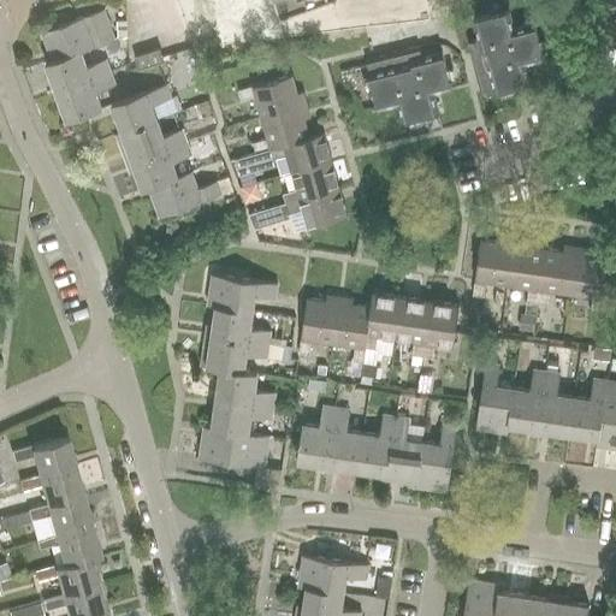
[(212,0),(223,31),(278,12),(279,16),(326,0),(212,0)]
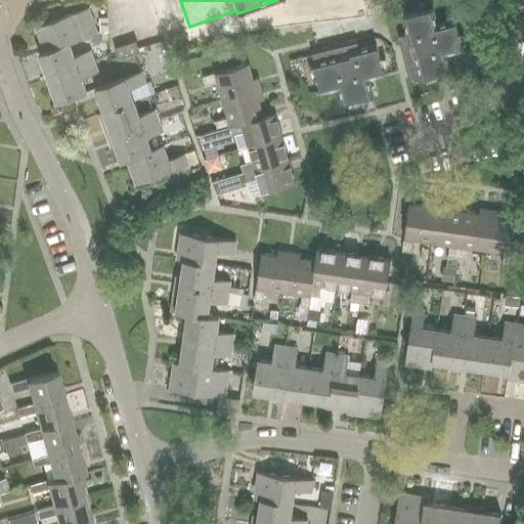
[(523,4),(507,9),(514,37),(523,34),(523,4)]
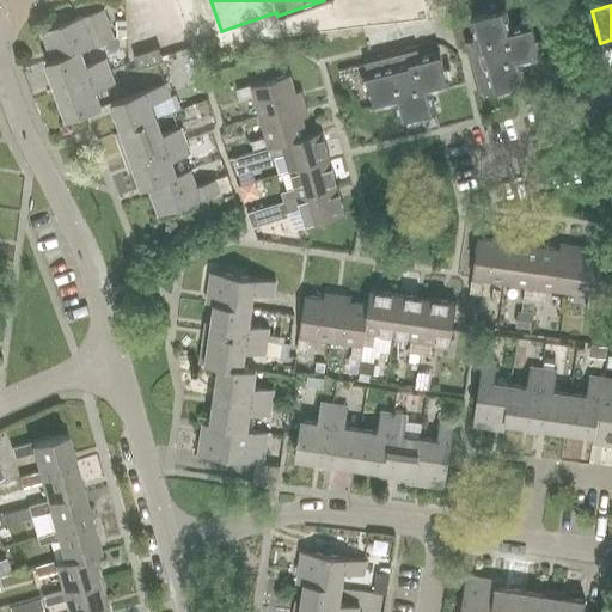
[(79,49),(79,50),(112,38),(102,8),(41,31),(51,59),(79,49)]
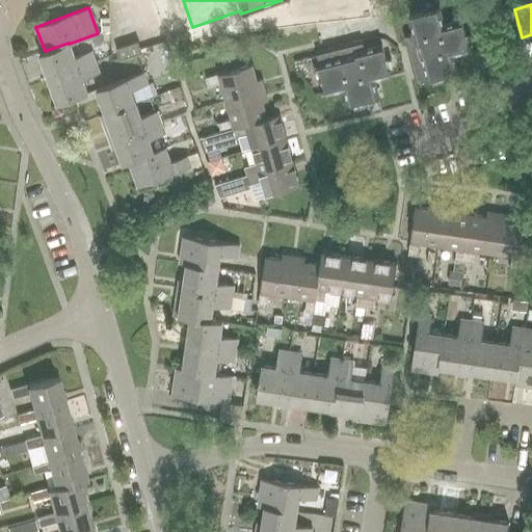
[(452,54),(468,50),(460,20),(443,25),(439,8),(408,16),(413,34),(404,36),(416,82),(426,79),(427,80),(456,72),(452,54)]
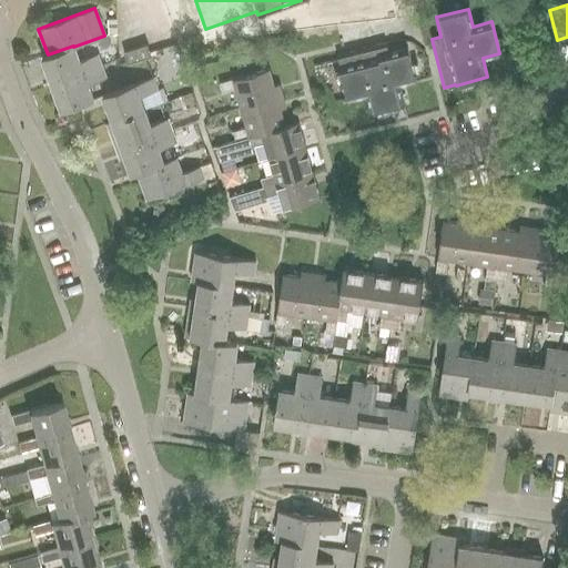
[(108,34),(118,31),(117,19),(107,19),(108,34)]
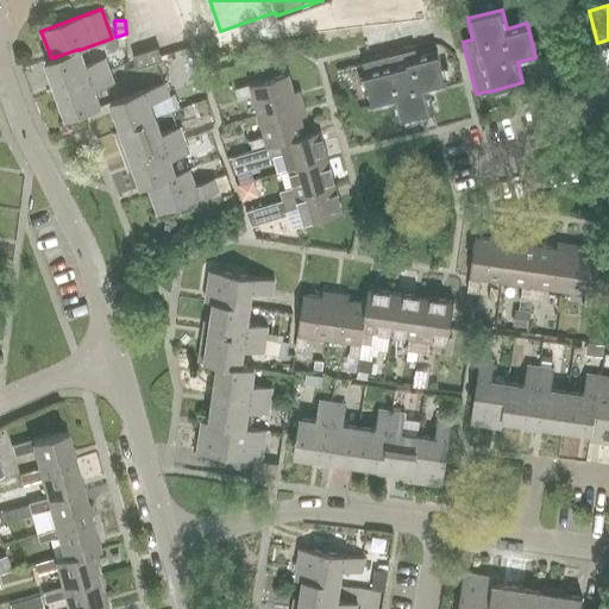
[(427,89),(445,85),(437,51),(415,56),(413,45),(360,60),(364,71),(363,73),(372,106),(393,101),(397,119),(432,111),(427,89)]
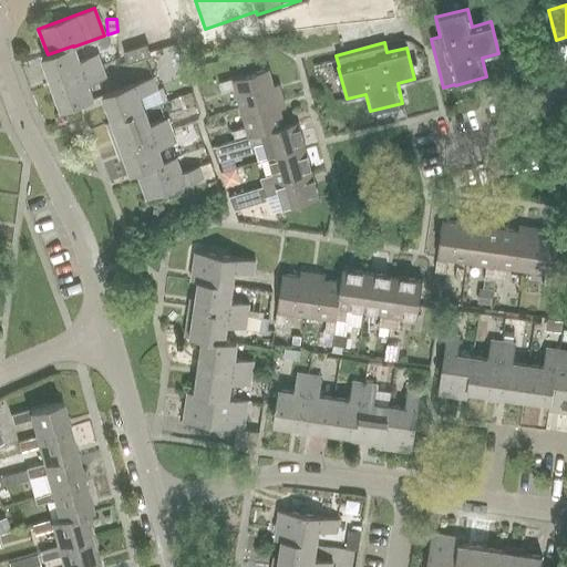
[(126,62),(150,54),(146,43),(123,51),(126,62)]
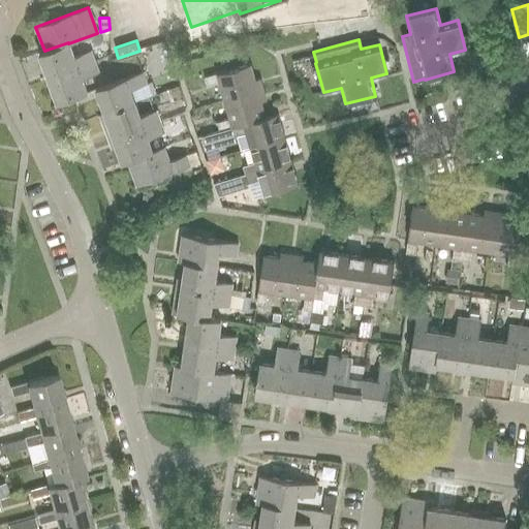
[(68,42),(44,51),(38,53),(48,79),(94,61),(90,51),(73,57),(68,43),(68,42)]
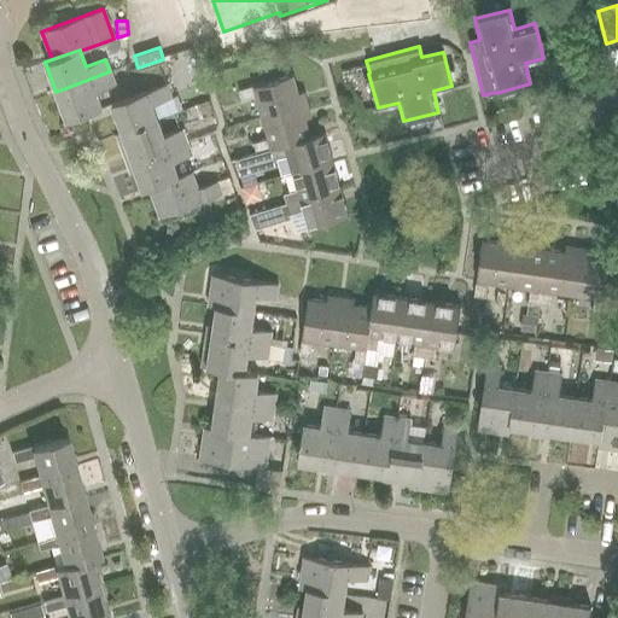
[(110,71),(56,92),(66,121),(101,108),(95,92),(115,85),(110,71)]
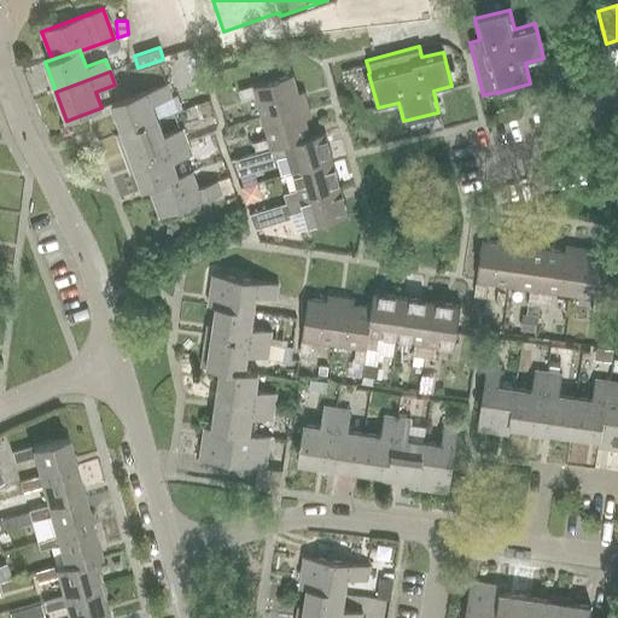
[(261,117),(307,104),(303,91),(297,93),(292,75),(238,89),(242,100),(255,97),(261,117)]
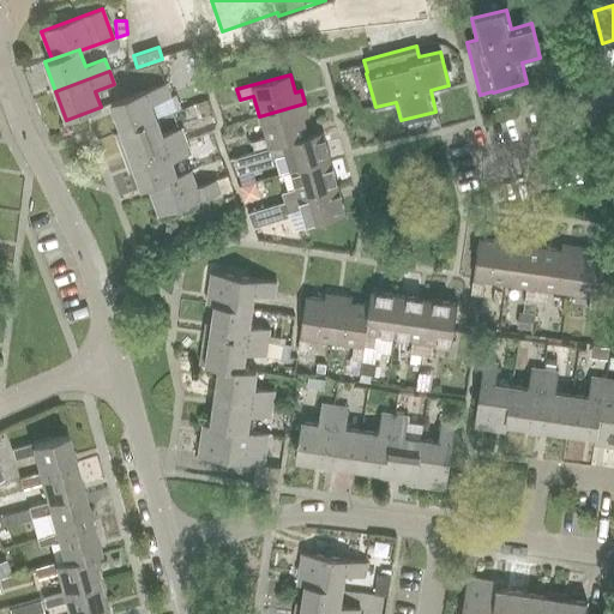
[(120,131),(156,119),(150,103),(169,96),(164,83),(110,102),(120,131)]
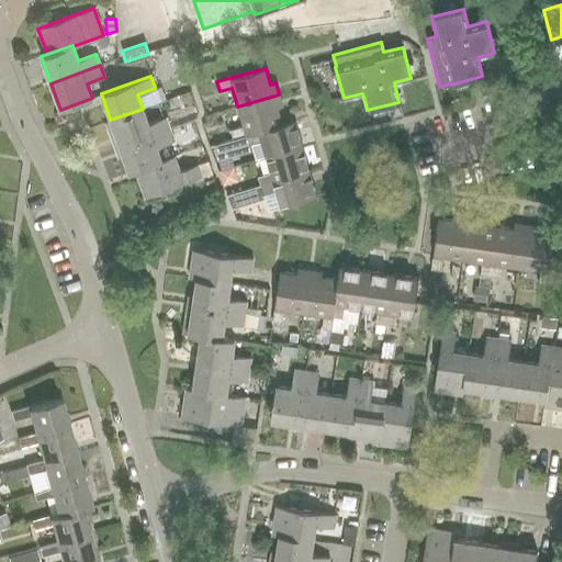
[(282,107),(279,94),(237,107),(243,126),(229,130),(233,139),(246,135),(281,124),(277,108),(282,107)]
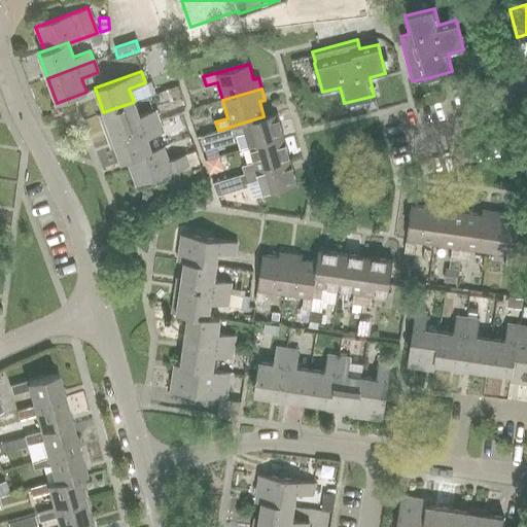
[(134,102),(103,112),(99,114),(108,140),(112,138),(160,121),(154,109),(138,115),(134,102)]
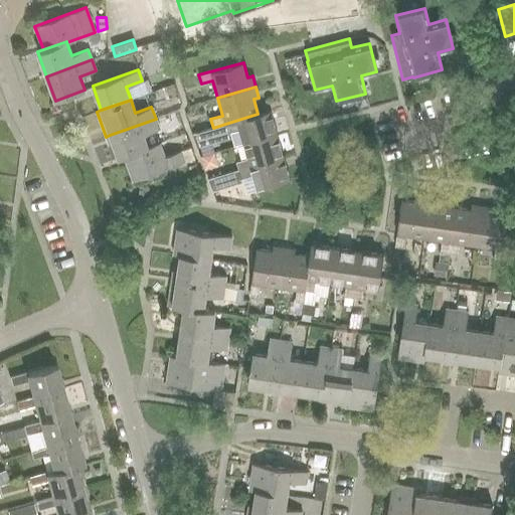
[(239,129),(243,143),(277,134),(270,110),(258,114),(225,124),(213,128),(196,132),(199,146),(228,137),(227,132),(239,129)]
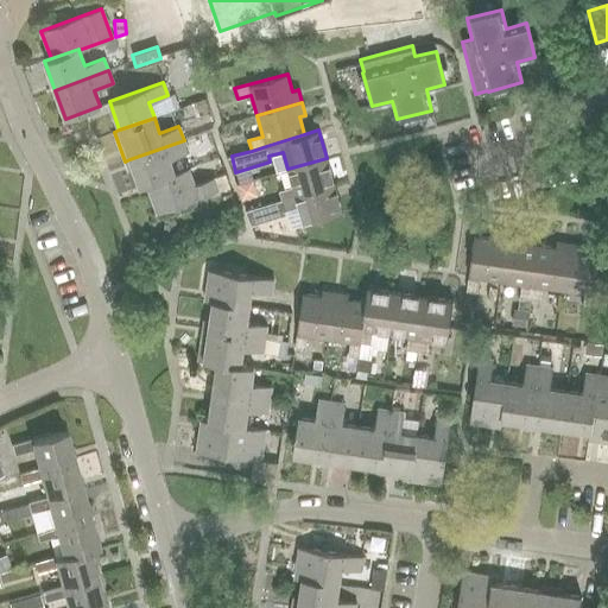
[(184,140),(130,159),(140,188),(146,185),(175,175),(175,173),(169,158),(188,152),(184,140)]
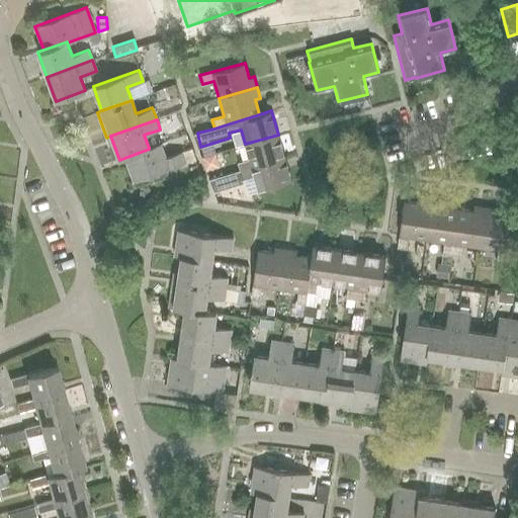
[(240,171),(284,158),(278,135),(245,144),(249,159),(237,163),(240,171)]
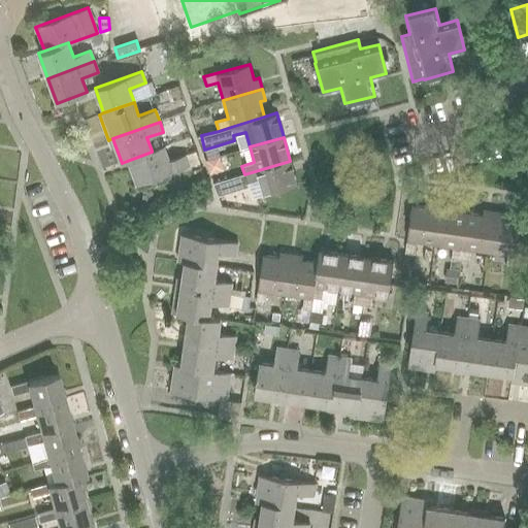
[(152,152),(127,161),(136,185),(189,166),(198,163),(195,152),(185,156),(185,155),(168,161),(163,146),(152,151),(152,152)]
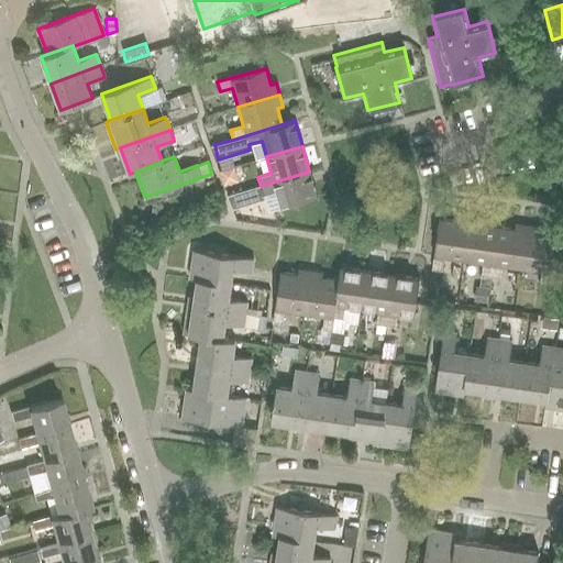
[(222,179),(231,177),(229,167),(220,169),(222,179)]
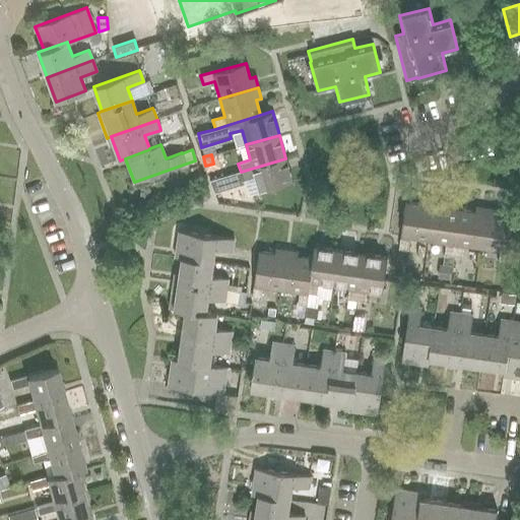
[(285,158),(241,172),(243,180),(255,177),(259,192),(293,183),(285,158)]
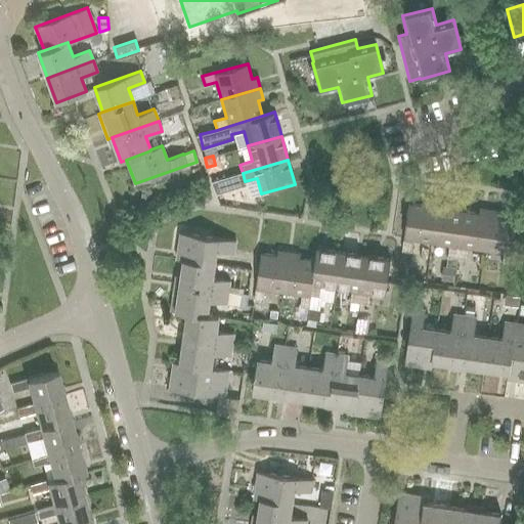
[(229,176),(211,182),(215,193),(233,187),(229,176)]
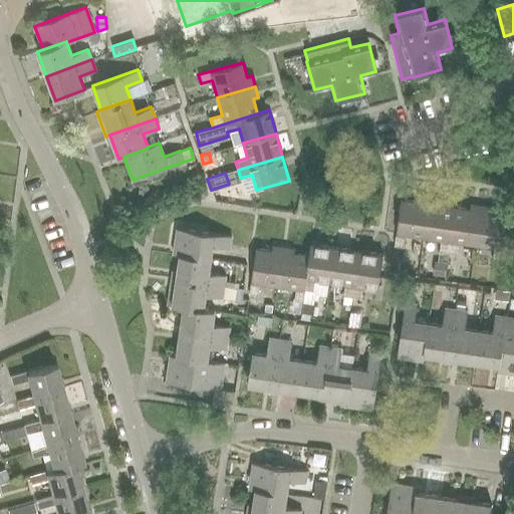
[(405,235),(423,237),(428,199),(417,197),(416,202),(401,200),(394,246),(403,247),(405,235)]
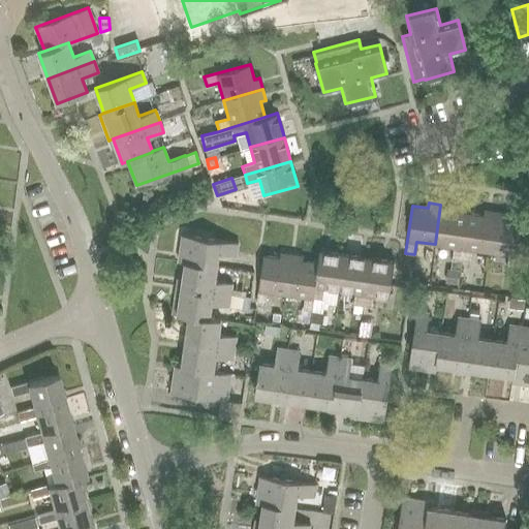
[(453,206),(440,205),(435,244),(454,247),(452,259),(460,260),(467,213),(452,211),(453,206)]
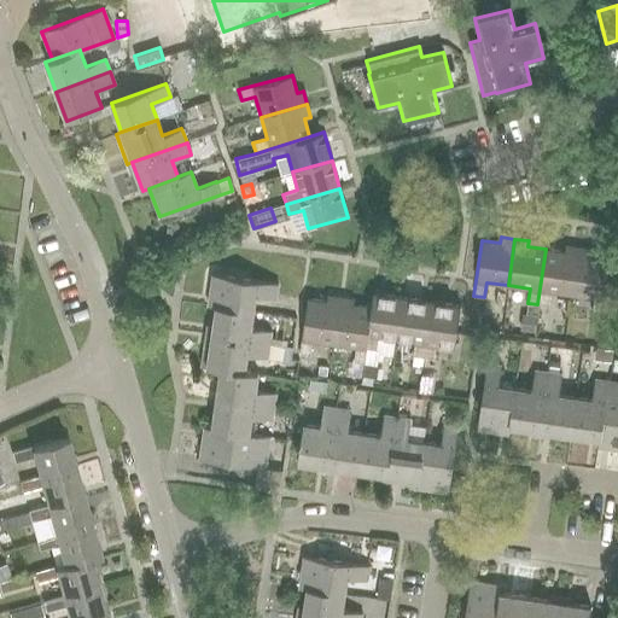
[(551,291),(572,295),(578,248),(565,246),(564,252),(546,249),(537,304),(548,307),(551,291)]
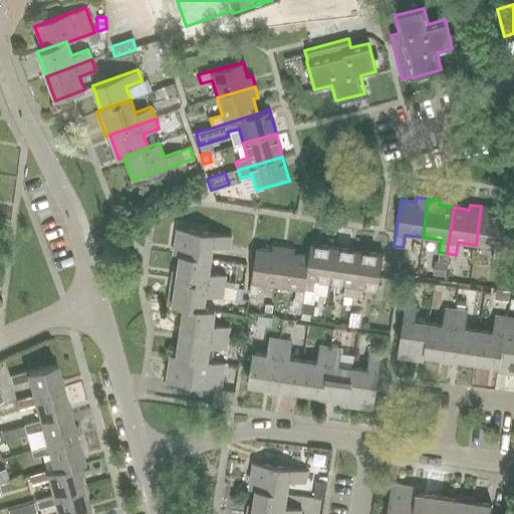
[(492,208),(481,206),(476,245),(493,247),(492,260),(500,261),(507,215),(491,213),(492,208)]
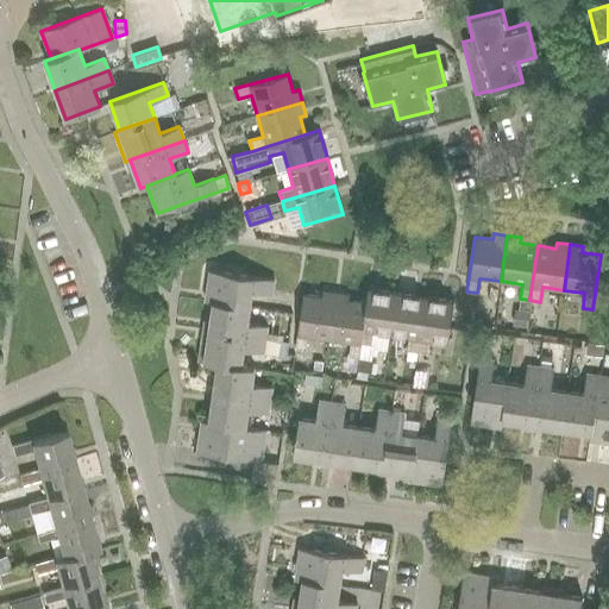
[(205,301),(213,302),(249,307),(251,290),(271,294),(274,280),(209,270),(205,301)]
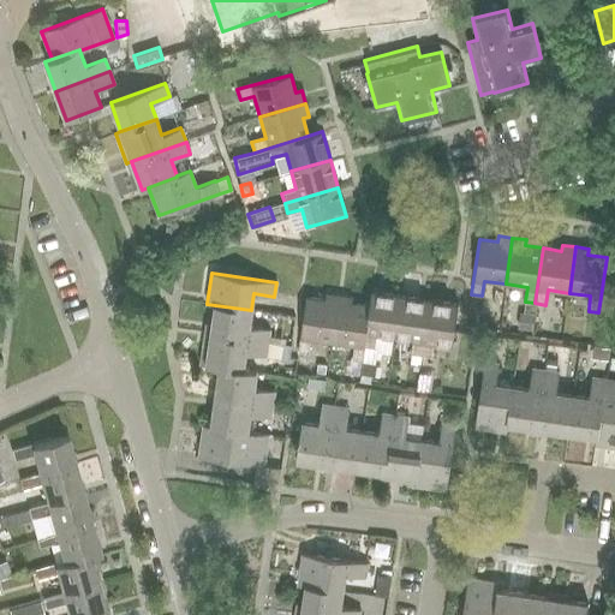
[(395,336),(400,297),(371,292),(369,306),(365,346),(375,348),(377,334),(395,336)]
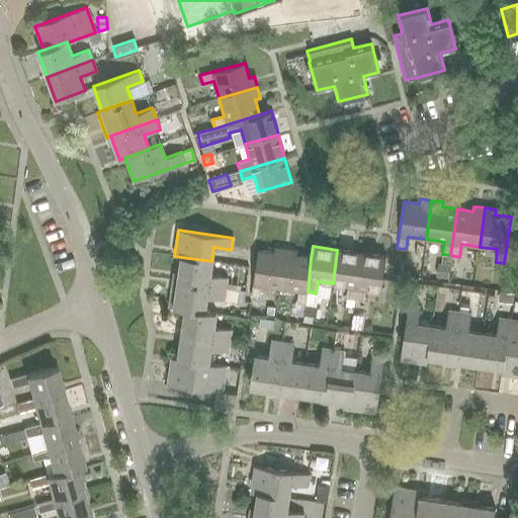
[(261,285),(280,288),(285,249),(274,247),(273,253),(257,250),(251,296),(260,297),(261,285)]
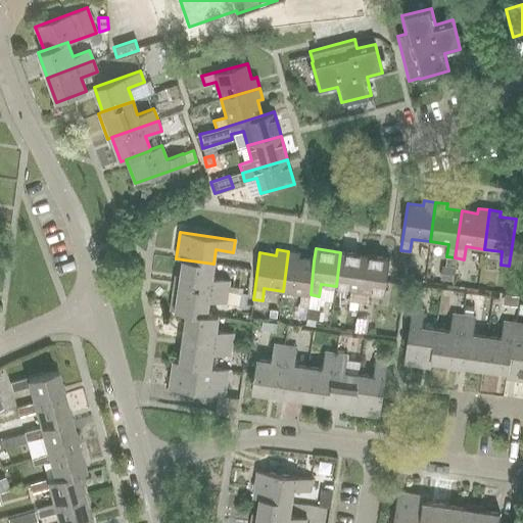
[(299,253),(288,251),(283,291),(301,293),(299,306),(308,307),(311,294),(314,260),(298,258),(299,253)]
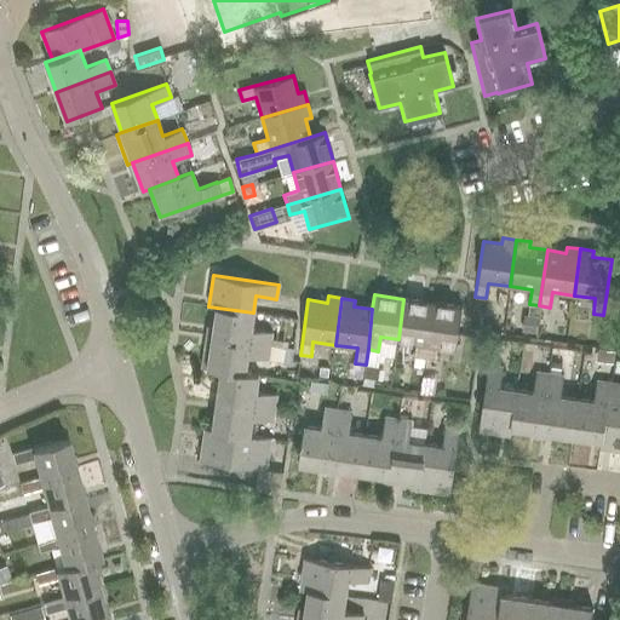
[(414,357),(424,359),(432,303),(403,299),(399,339),(415,342),(414,357)]
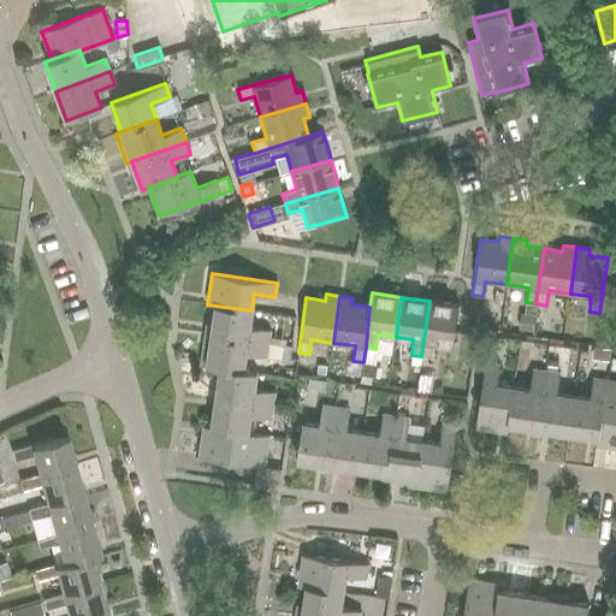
[(458,306),(430,301),(421,356),(432,357),(434,343),(452,345),(458,306)]
